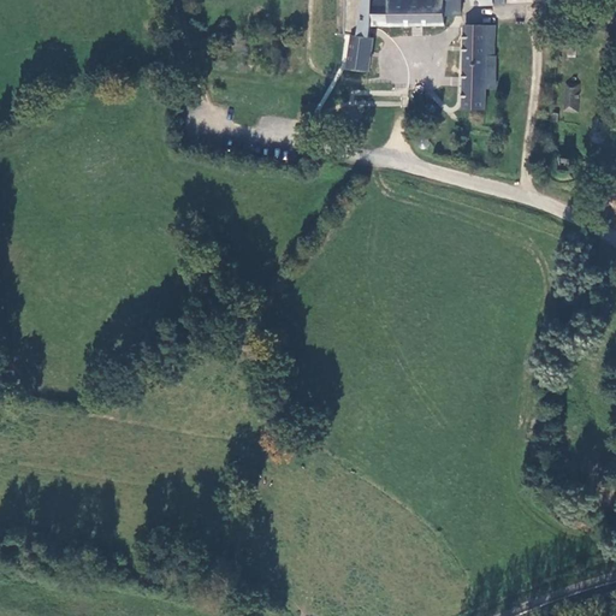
[(373,0),(342,0),(342,33),(350,35),(351,30),(369,35),(372,25),(369,25),(369,0),(373,0)]
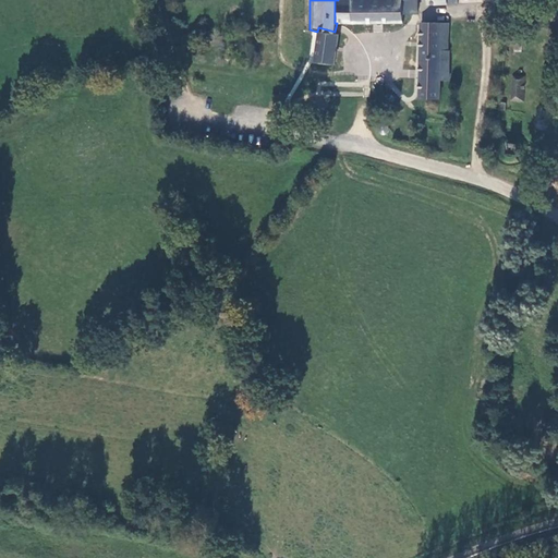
[(337,23),(401,24),(402,15),(403,0),(338,0),(335,0),(335,23),(337,23)]
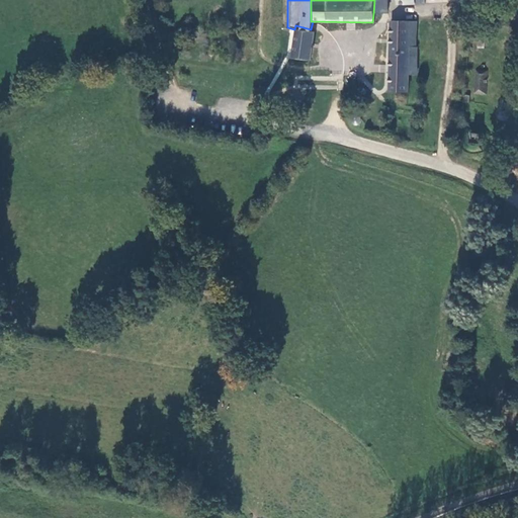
[(374,0),(373,14),(385,13),(385,0),(374,0)]
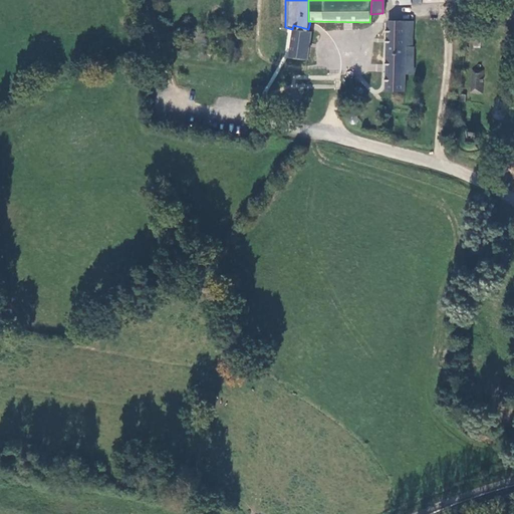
[(405,92),(408,73),(413,73),(415,47),(408,46),(408,32),(414,31),(413,22),(386,21),(384,90),(405,92)]
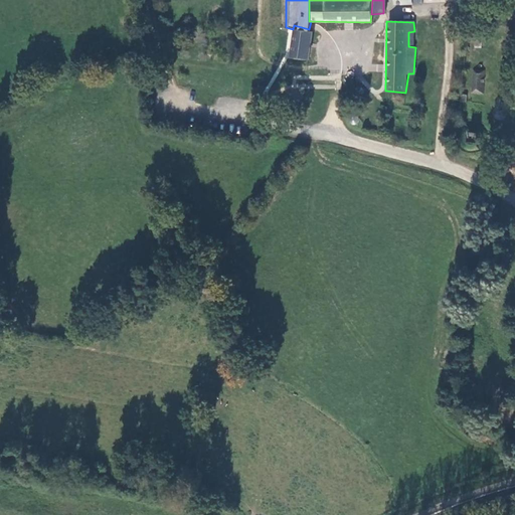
[(493,32),(494,25),(482,23),(481,30),(493,32)]
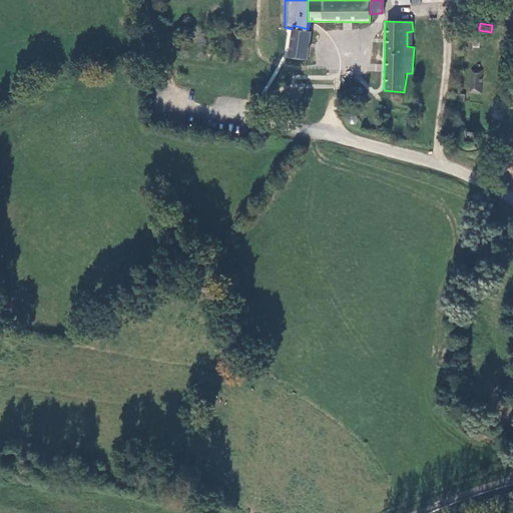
[(286,55),(304,60),(310,29),(308,29),(293,25),(292,29),(286,55)]
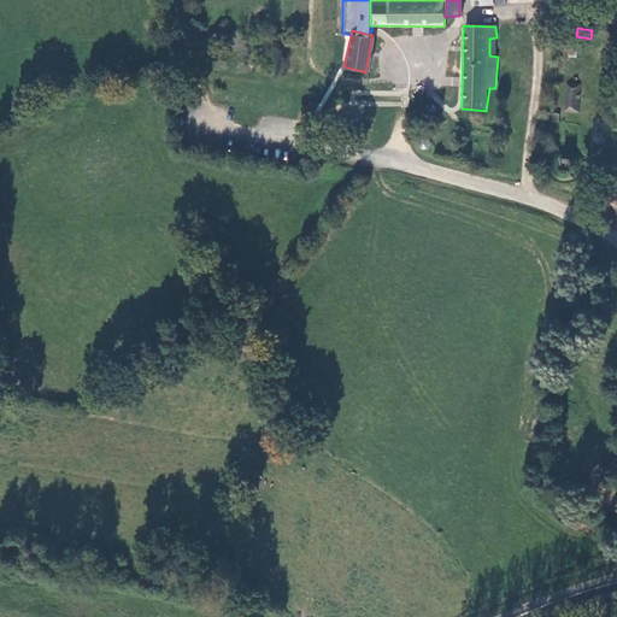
[(579,113),(580,83),(564,83),(563,113),(579,113)]
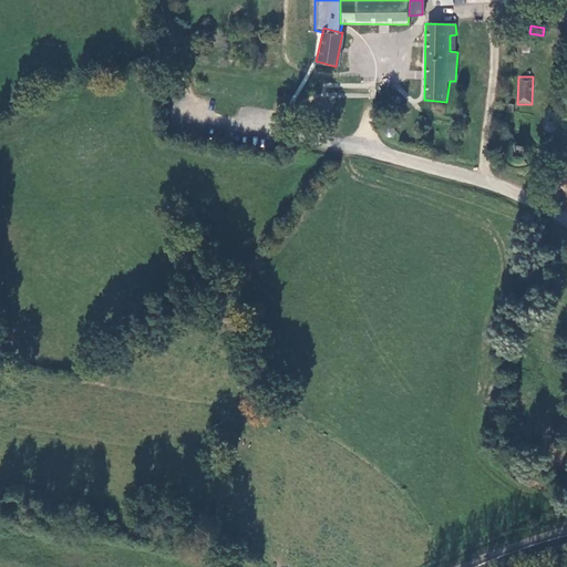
[(384,126),(382,130),(383,134),(387,136),(391,136),(393,133),(393,130),(391,126),(388,125),(384,126)]
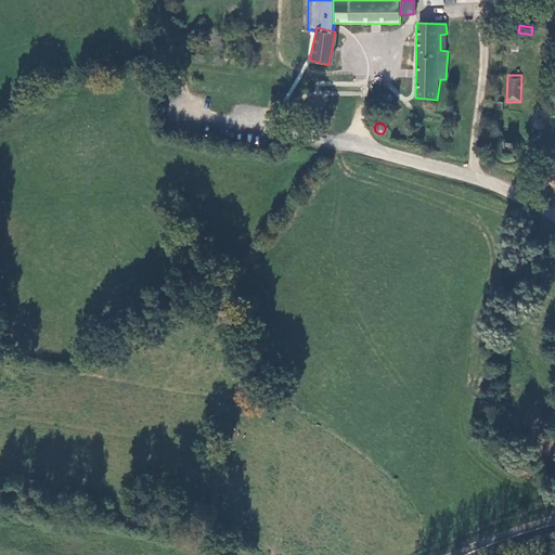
All buildings are outlined.
